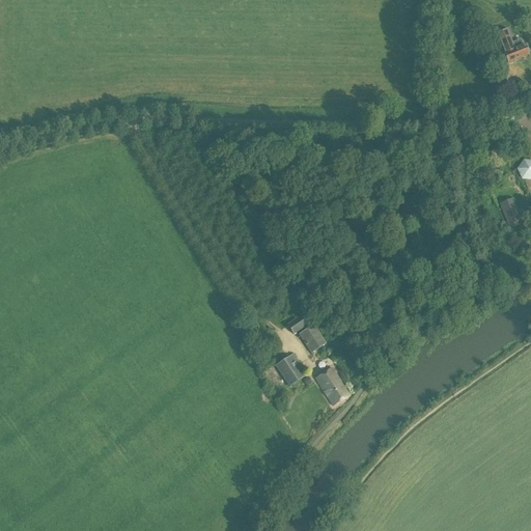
[(497,33),(505,53),(504,53),(508,62),(528,55),(524,45),(514,49),(506,29),(497,33)]
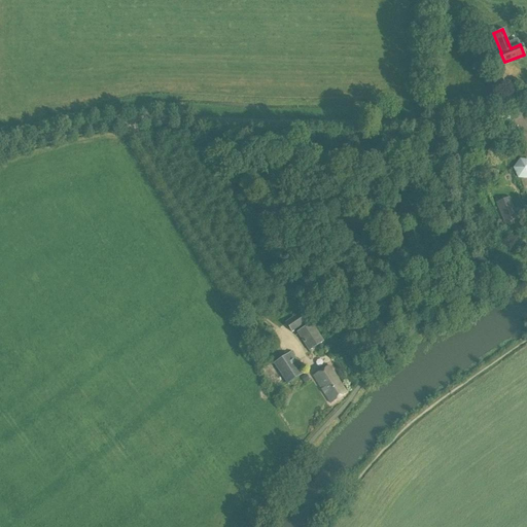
[(526,157),(521,157),(516,166),(520,175),(526,176),(526,157)]
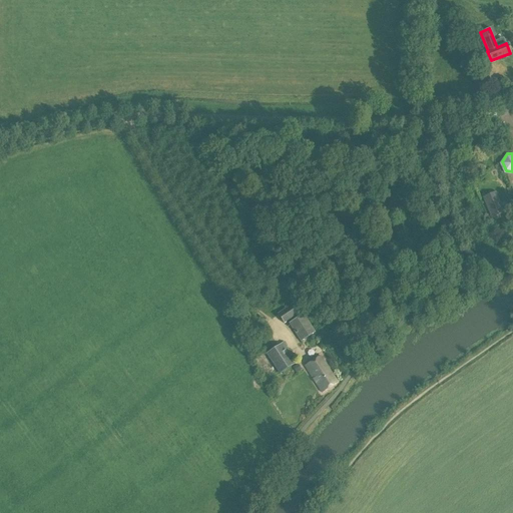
[(504,213),(496,191),(483,197),(491,218),(504,213)]
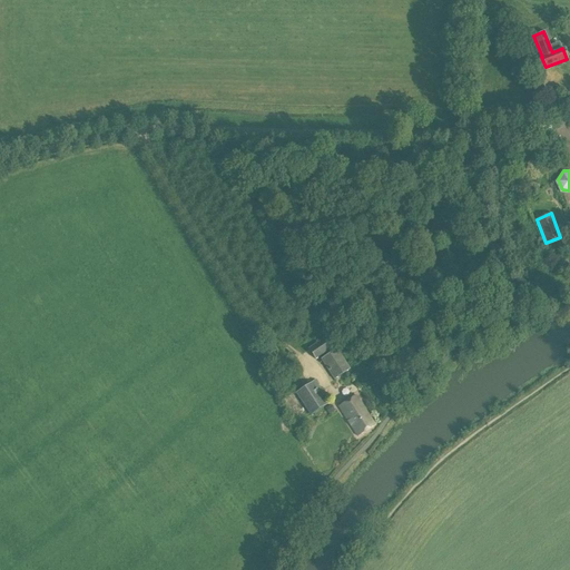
[(331,350),(323,338),(307,349),(315,360),(331,350)]
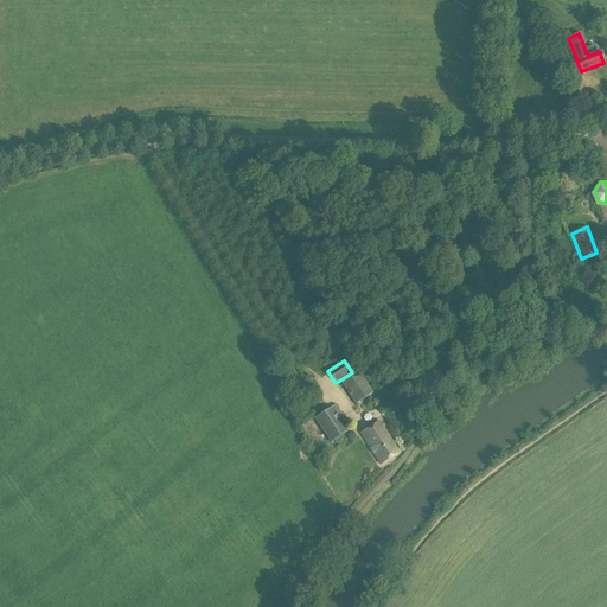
[(372,394),(358,372),(342,382),(356,403),(372,394)]
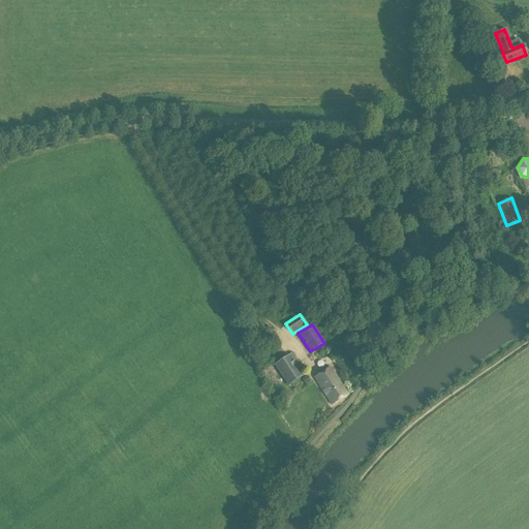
[(274,365),(288,385),(306,374),(291,353),(274,365)]
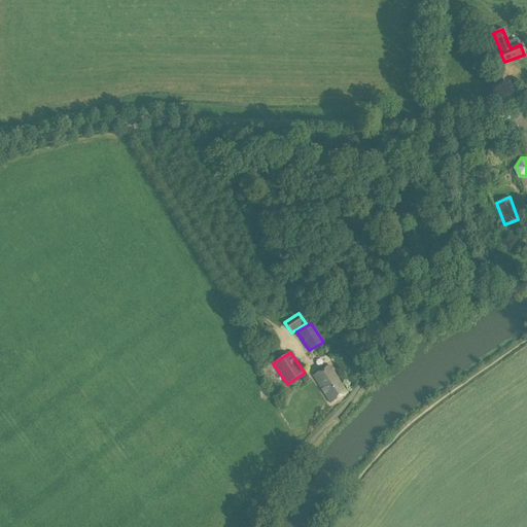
[(313,376),(329,403),(347,392),(330,365),(313,376)]
